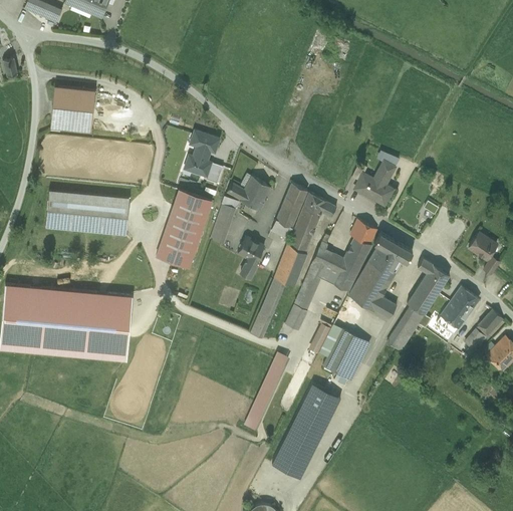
[(27,0),(22,12),(55,25),(60,12),(31,0),(27,0)]
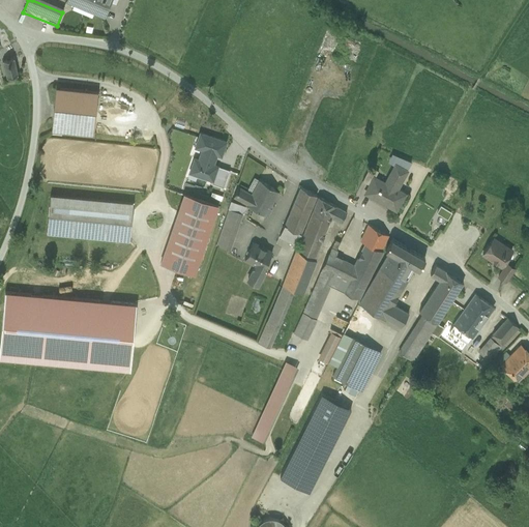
[(93,0),(66,0),(65,4),(88,13),(93,0)]
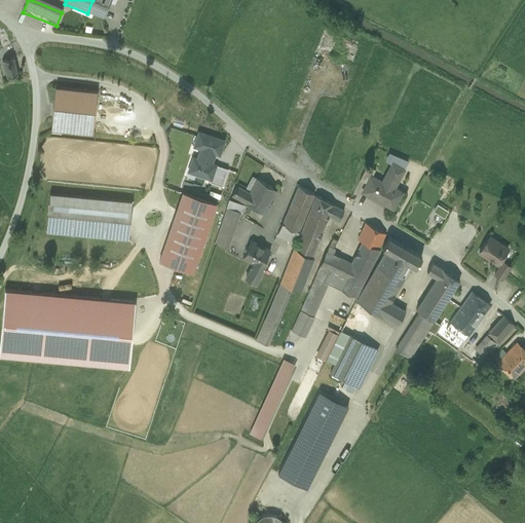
[(92,0),(87,13),(103,20),(111,0),(92,0)]
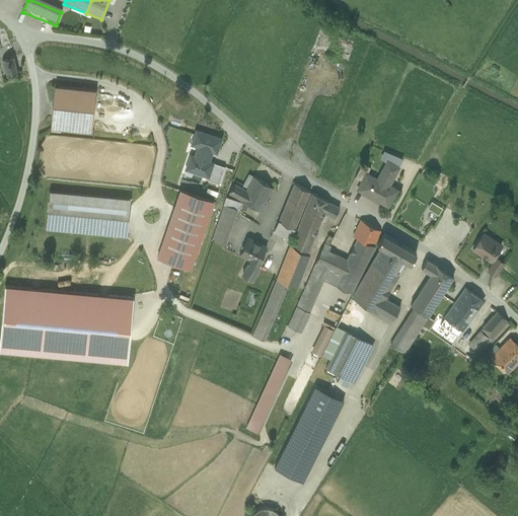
[(2,63),(6,80),(16,77),(13,61),(2,63)]
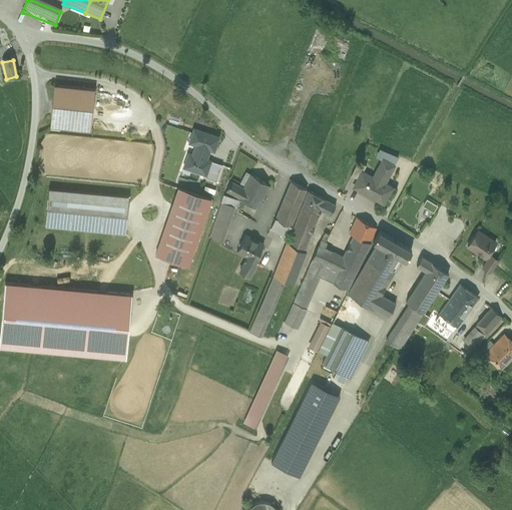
[(93,92),(53,88),(51,111),(49,128),(89,132),(91,117),(93,92)]
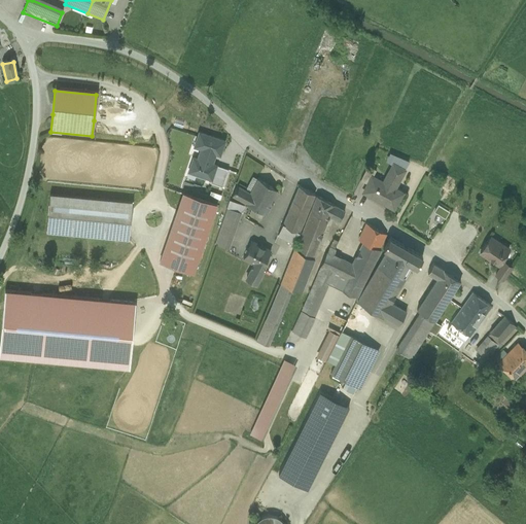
[(200,152),(197,163),(193,161),(188,173),(197,175),(196,178),(210,183),(211,183),(215,169),(211,167),(215,158),(219,159),(224,144),(198,136),(194,150),(200,152)]
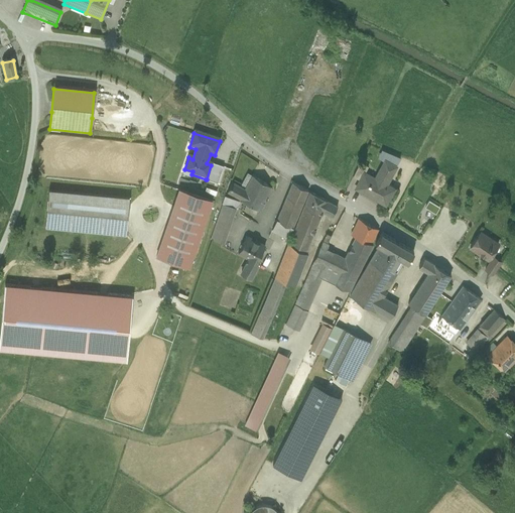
[(358,181),(354,188),(382,205),(388,195),(380,189),(382,185),(393,167),(382,162),(372,179),(362,174),(358,181)]
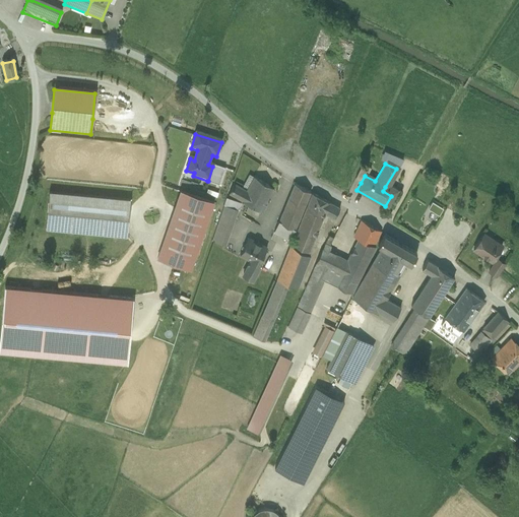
[(355,180),(361,183),(365,176),(369,169),(362,166),(355,180)]
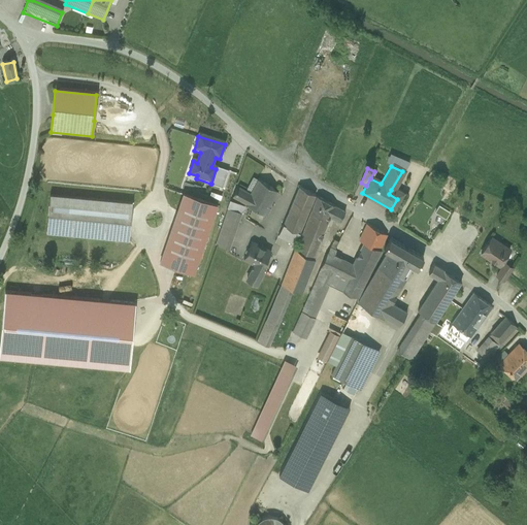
[(228,173),(216,169),(211,184),(210,184),(209,187),(222,191),(228,173)]
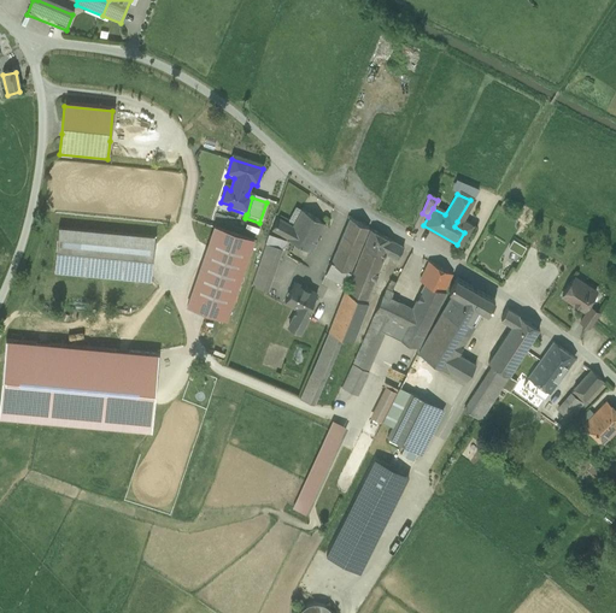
[(300,214),(294,211),(286,227),(292,230),(300,214)]
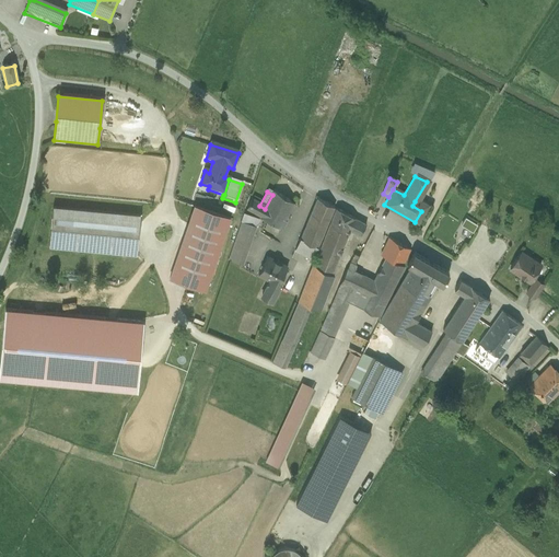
[(293,207),(272,195),(265,209),(259,206),(252,201),(246,212),(281,233),(287,224),(284,223),(293,207)]
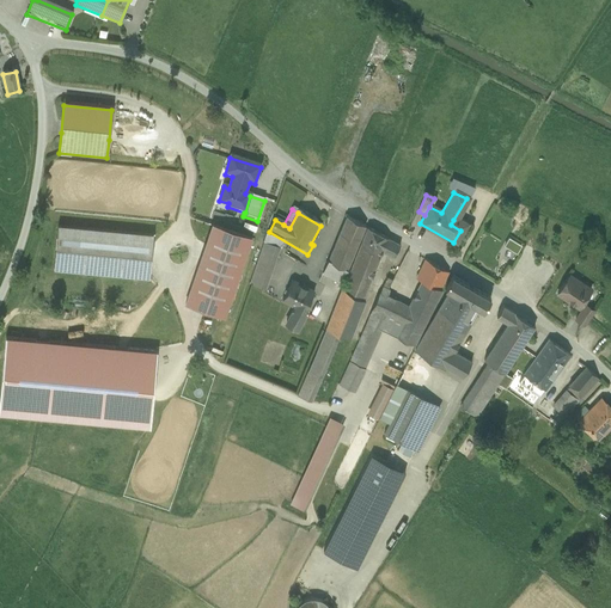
[(365,231),(346,220),(322,277),(319,277),(316,286),(333,294),(336,284),(341,287),(365,231)]
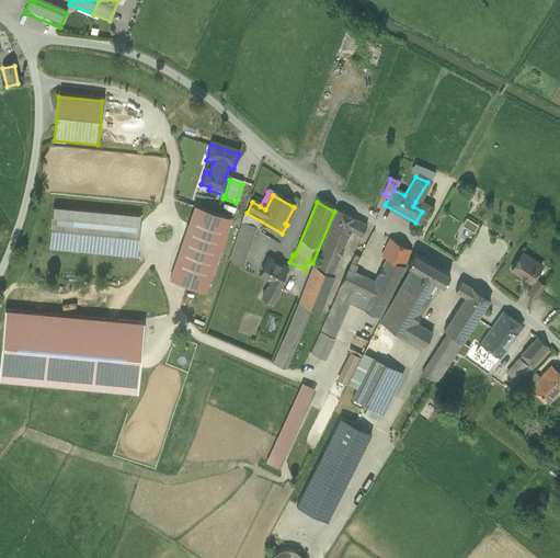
[(424,207),(415,202),(413,206),(422,212),(424,207)]
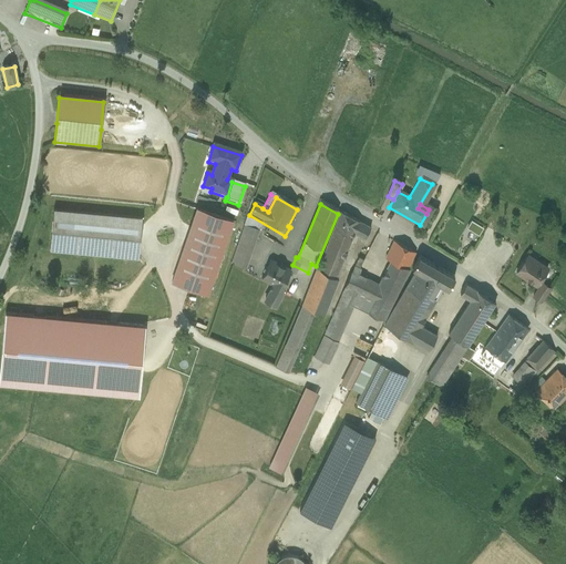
[(233,223),(195,211),(170,285),(207,297),(233,223)]
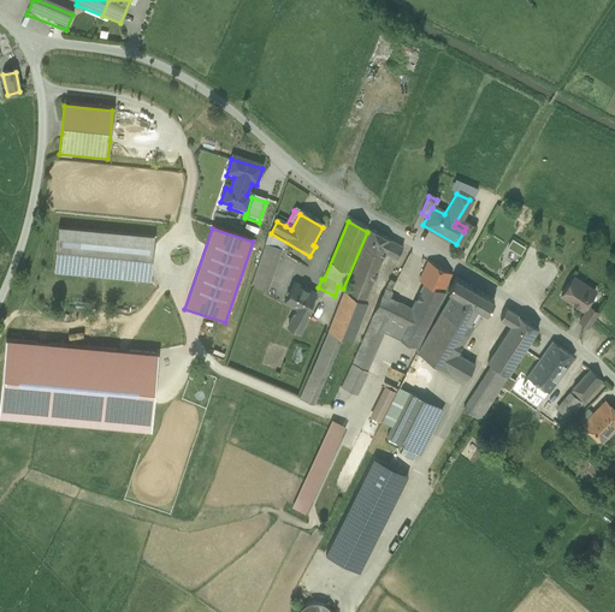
[(153,239),(57,230),(53,274),(149,283),(153,239)]
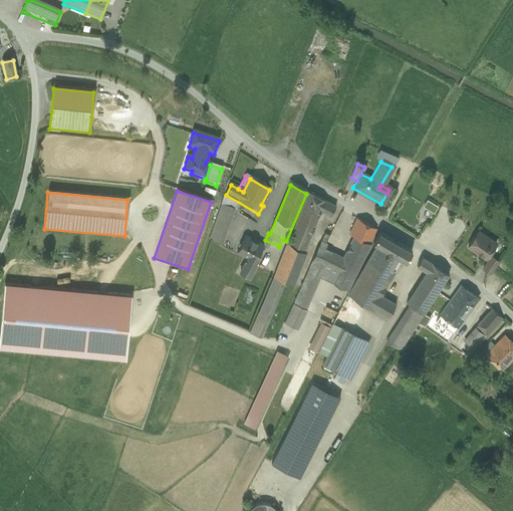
[(324,204),(308,194),(302,210),(319,218),(320,214),(324,204)]
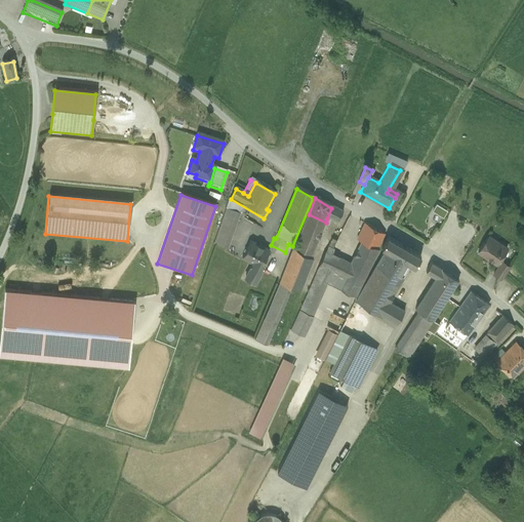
[(243,208),(228,202),(225,210),(227,211),(238,215),(240,215),(243,208)]
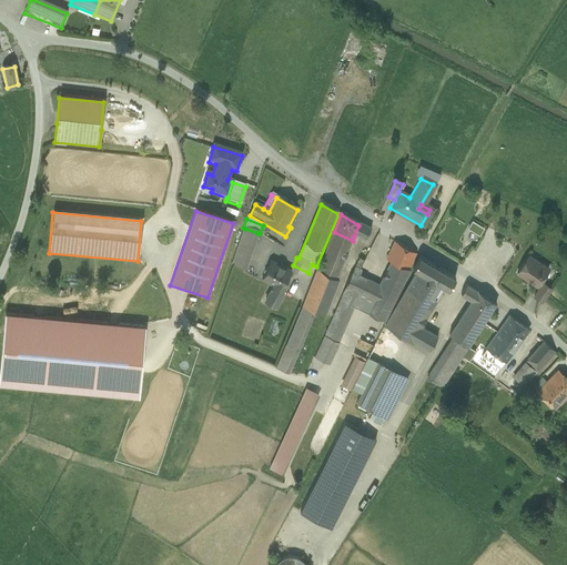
[(371,232),(358,225),(354,236),(365,242),(371,232)]
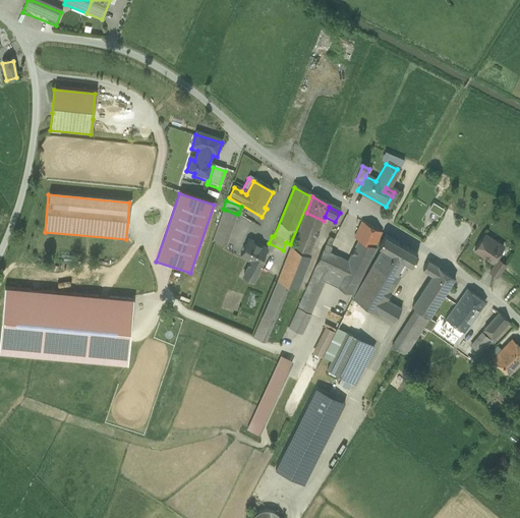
[(213,244),(225,248),(236,214),(225,210),(213,244)]
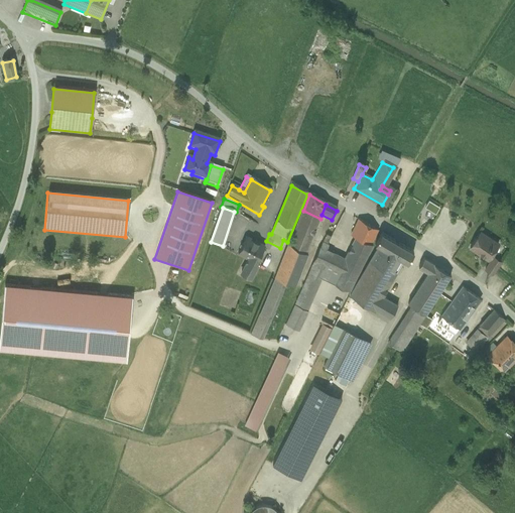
[(255,223),(258,215),(245,209),(242,217),(255,223)]
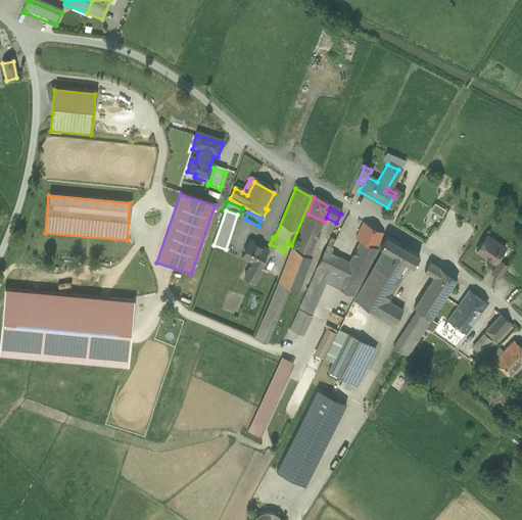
[(325,222),(307,214),(292,250),(310,260),(325,222)]
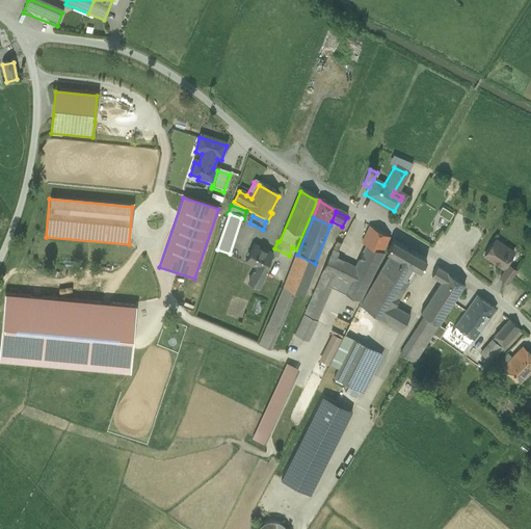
[(389,240),(368,229),(361,245),(366,247),(382,255),(389,240)]
